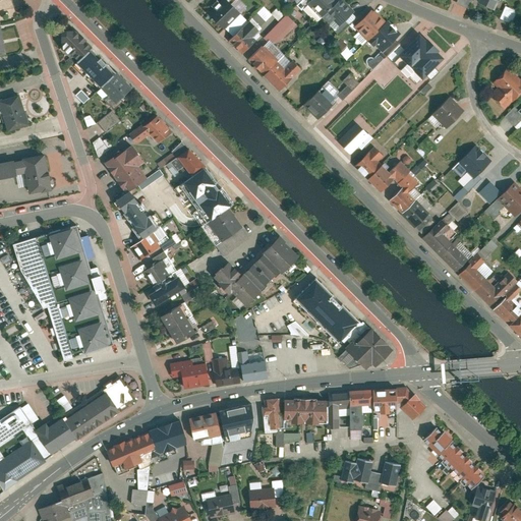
[(240,0),(232,0),(228,4),(224,0),(221,0),(206,14),(220,30),(246,7),(240,0)]
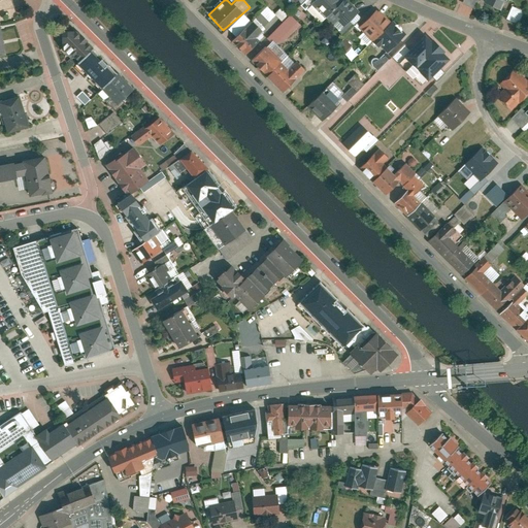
[(320,24),(325,18),(342,35),(362,17),(345,0),(340,0),(304,0),(301,4),(320,24)]
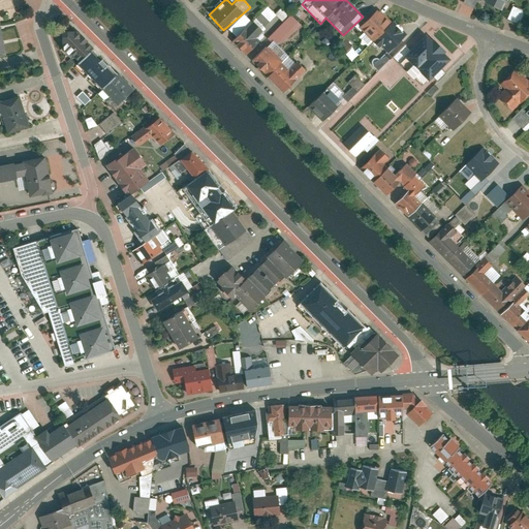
[(487,0),(487,2),(505,10),(508,0),(487,0)]
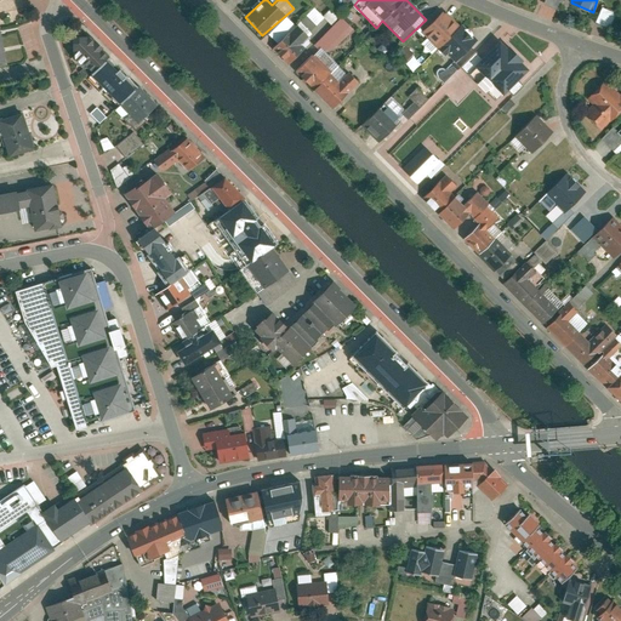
[(285,64),(309,41),(305,36),(324,18),(313,6),(273,45),(279,51),(275,55),(285,64)]
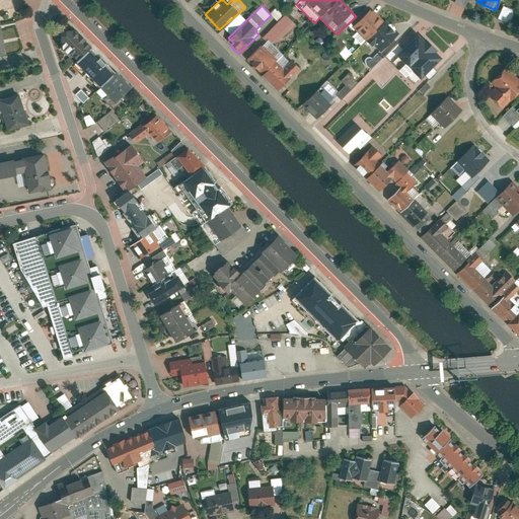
[(370,6),(351,25),(366,42),(367,41),(378,53),(397,34),(370,6)]
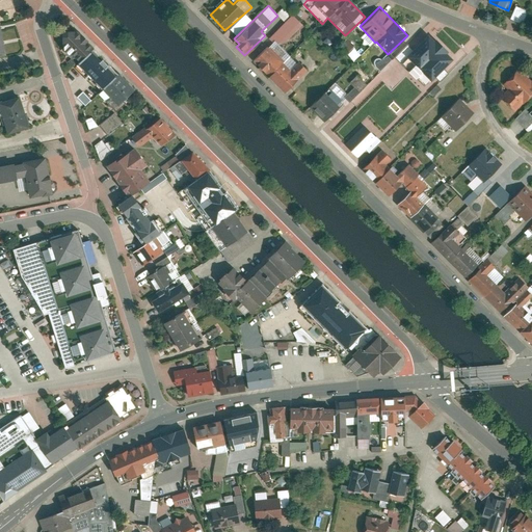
[(515,6),(510,19),(522,24),(528,11),(515,6)]
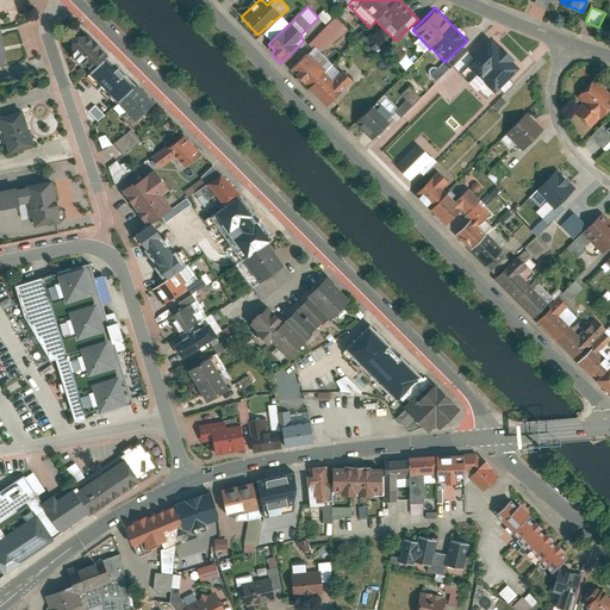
[(335,17),(310,42),(322,54),(347,29),(335,17)]
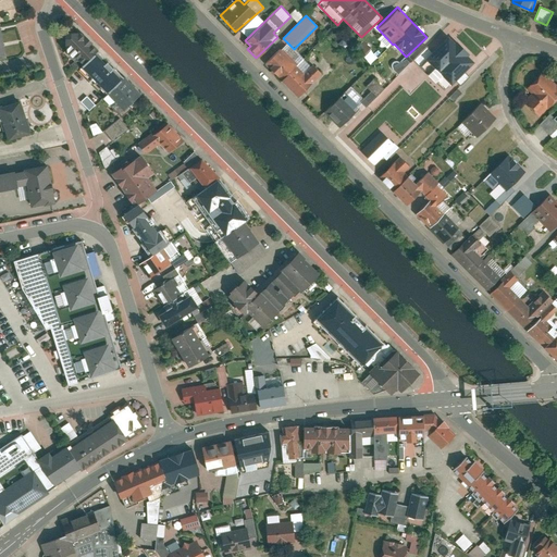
[(118,114),(138,94),(72,26),(59,38),(64,45),(60,49),(104,94),(100,97),(118,114)]
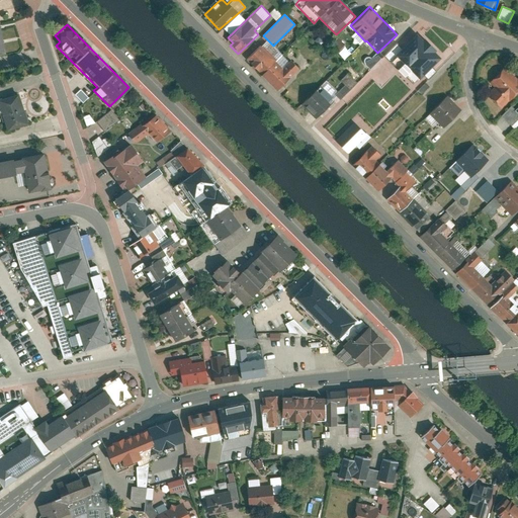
[(415,30),(386,55),(411,83),(439,59),(415,30)]
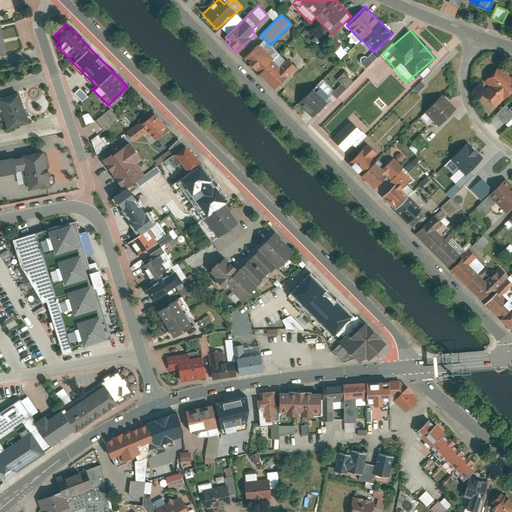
[(351,32),(348,35),(355,43),(358,39),(351,32)]
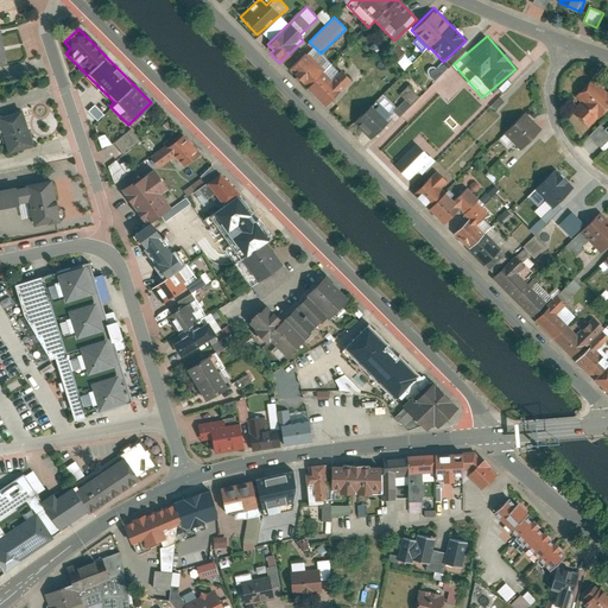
[(323,106),(348,82),(312,44),(287,69),(323,106)]
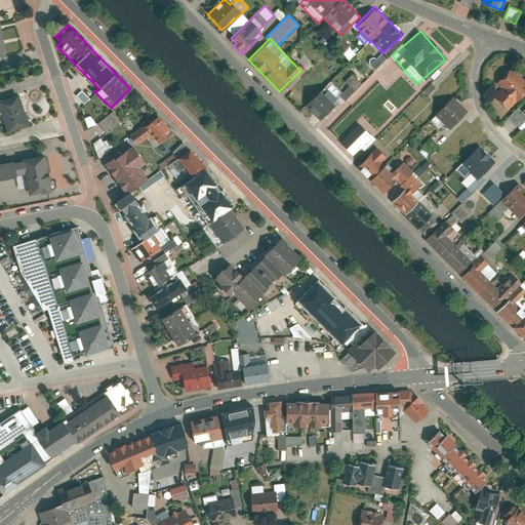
[(524,78),(523,81),(507,67),(493,82),(498,87),(489,97),(505,111),(516,97),(518,98),(524,90),(524,78)]
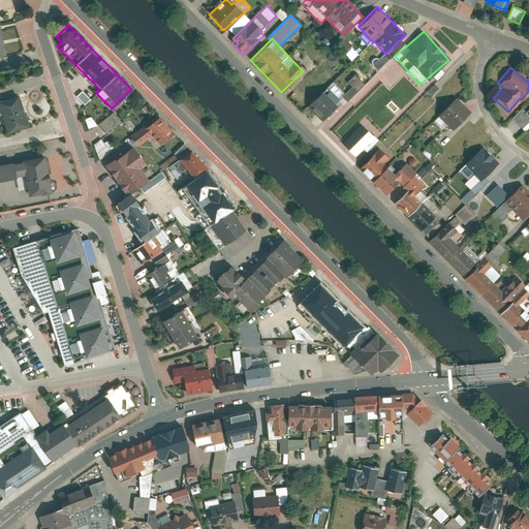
[(346,82),(351,87),(341,96),(346,101),(364,85),(354,74),(346,82)]
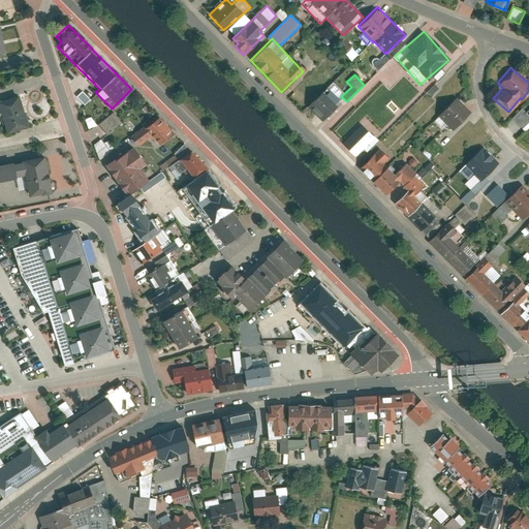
[(320,120),(340,102),(324,87),(306,105),(320,120)]
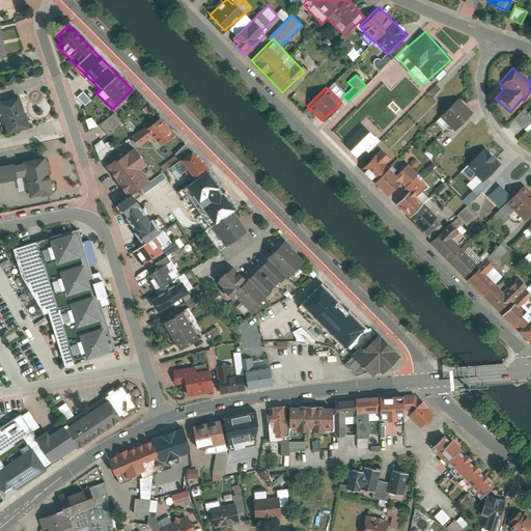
[(82,91),(77,95),(84,105),(89,100),(82,91)]
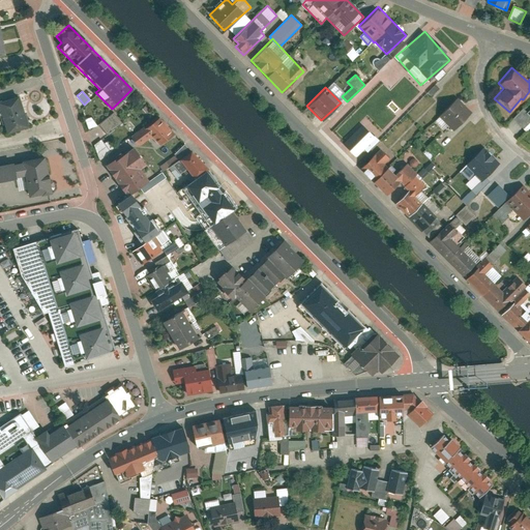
[(20,97),(0,102),(0,114),(6,136),(29,129),(20,97)]
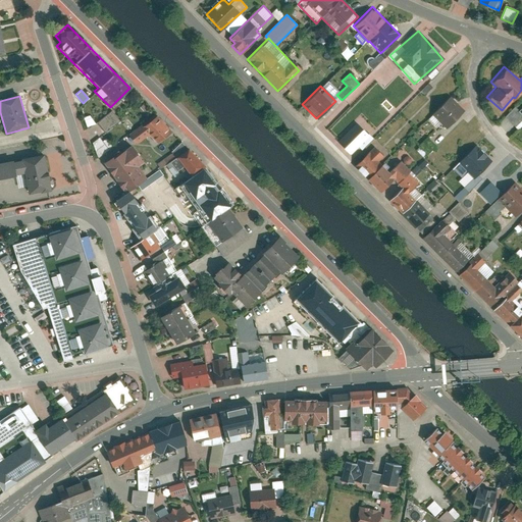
[(467,111),(454,96),(435,113),(449,127),(467,111)]
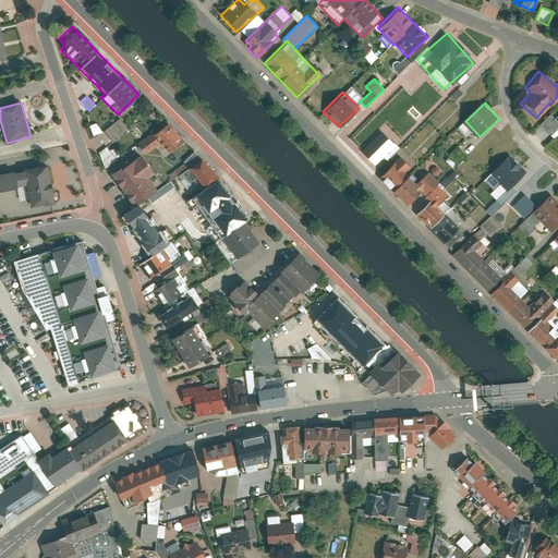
[(112,141),(128,129),(119,118),(104,131),(112,141)]
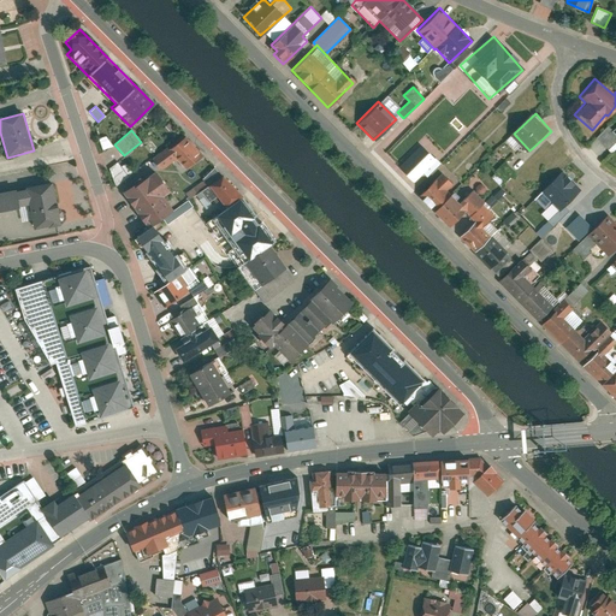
[(185,170),(202,157),(185,134),(150,158),(159,171),(177,159),(185,170)]
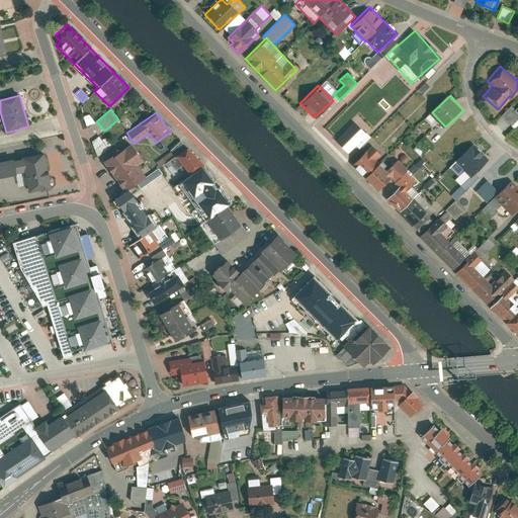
[(89,114),(83,116),(86,124),(92,122),(89,114)]
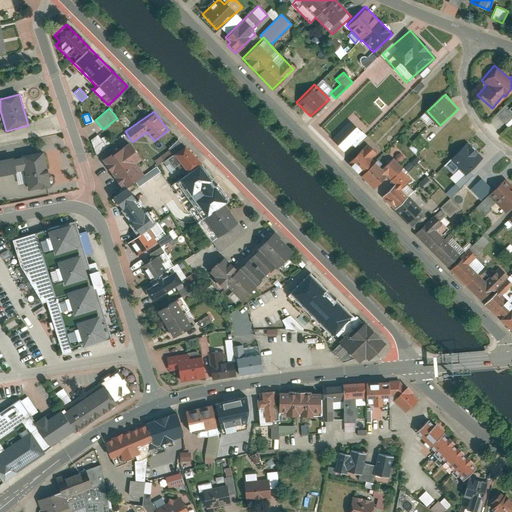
[(350,120),(332,139),(346,151),(363,132),(360,129),(350,120)]
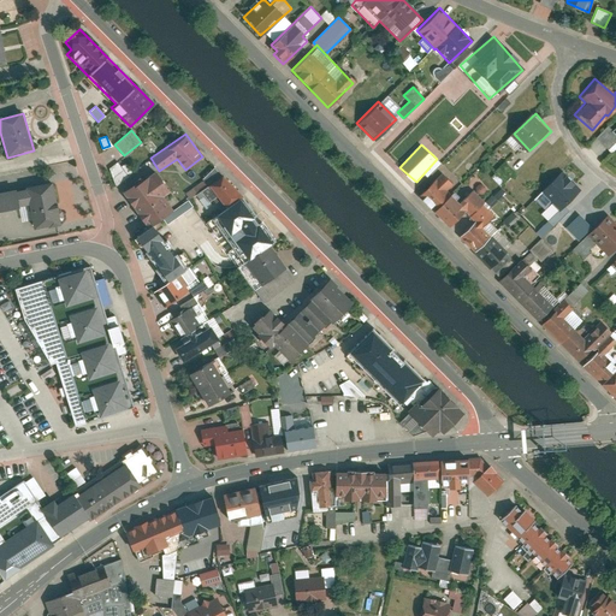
[(490,176),(499,185),(514,172),(504,161),(490,176)]
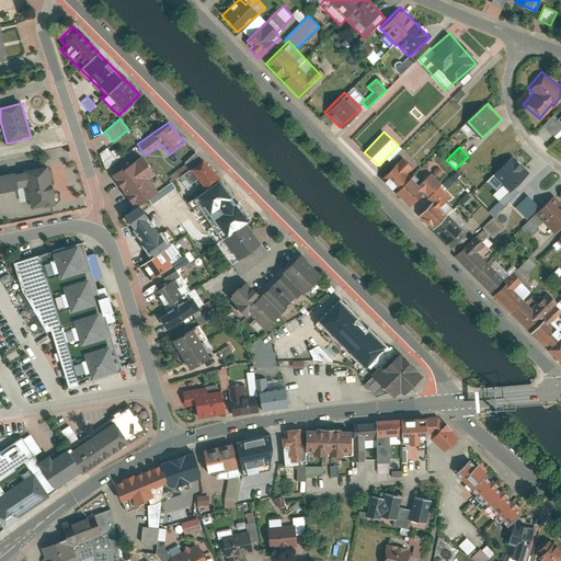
[(104,168),(115,163),(110,148),(99,152),(104,168)]
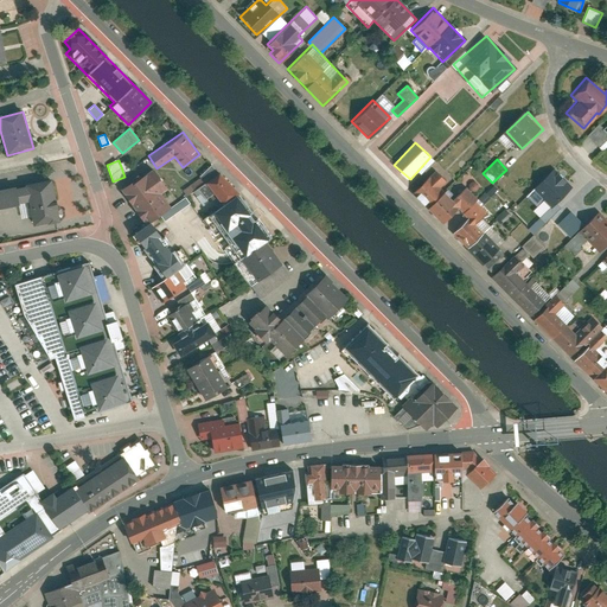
[(219,202),(235,191),(211,165),(198,176),(219,202)]
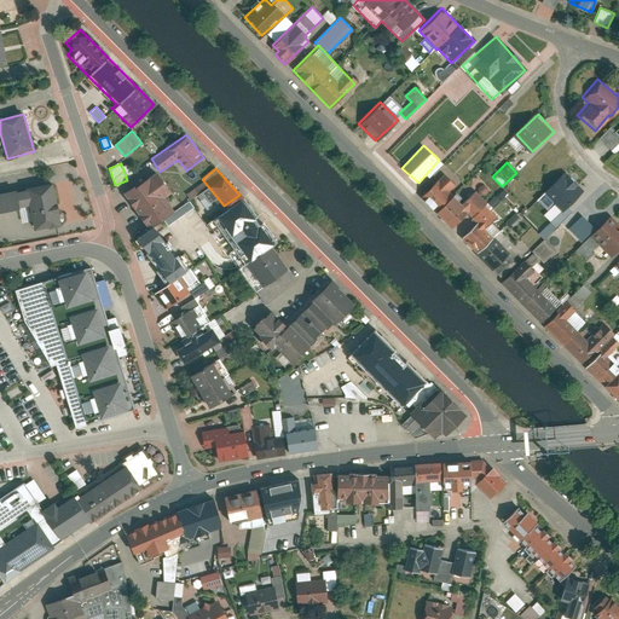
[(169,194),(155,172),(121,194),(148,224),(171,209),(162,198),(169,194)]
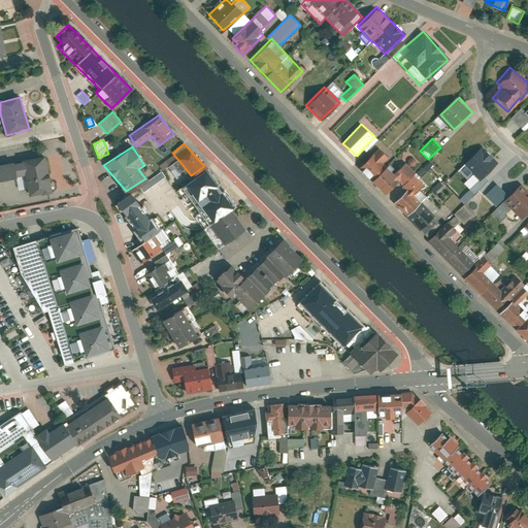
[(480,180),(496,163),(482,149),(459,170),(467,178),(472,173),(480,180)]
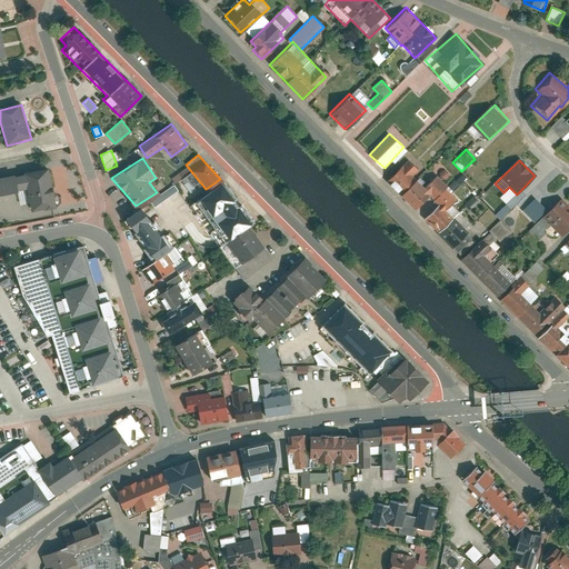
[(402,175),(390,188),(411,207),(419,198),(422,193),(431,186),(426,180),(415,170),(409,166),(402,175)]
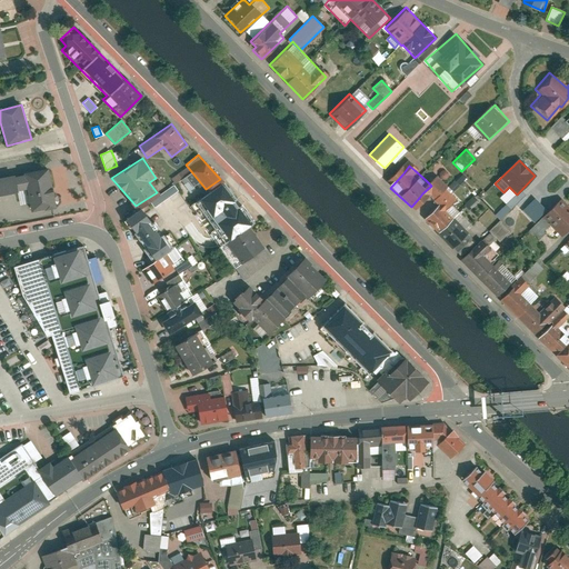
[(53,175),(0,182),(0,199),(21,196),(20,191),(30,189),(35,217),(59,212),(53,175)]
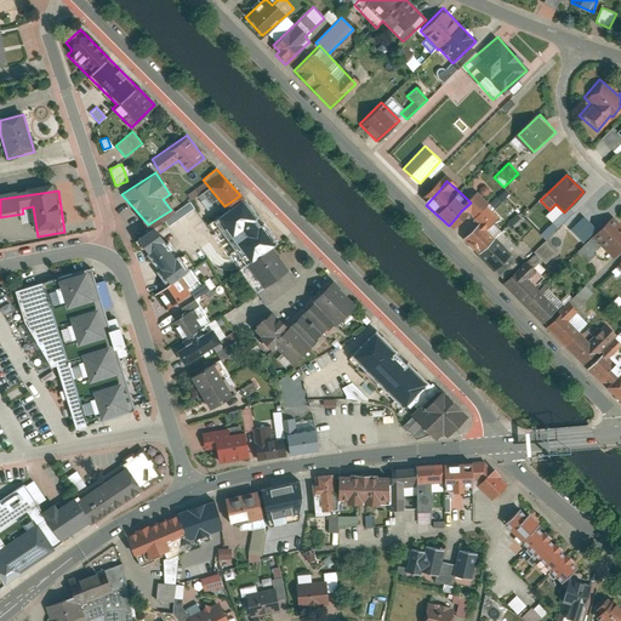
[(211,217),(243,262),(269,243),(238,198),(211,217)]
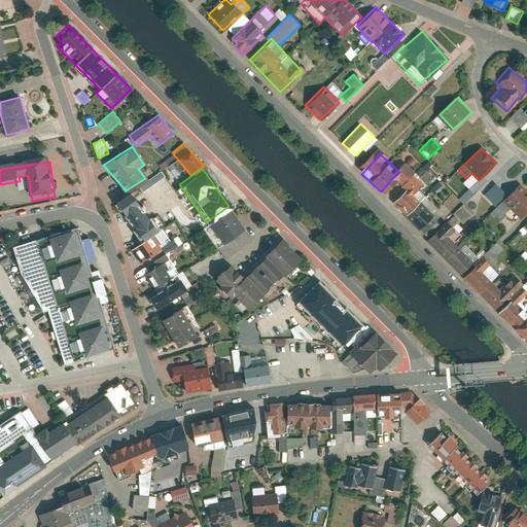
[(398,184),(387,198),(407,215),(414,206),(417,200),(425,196),(420,190),(410,181),(406,177),(398,184)]
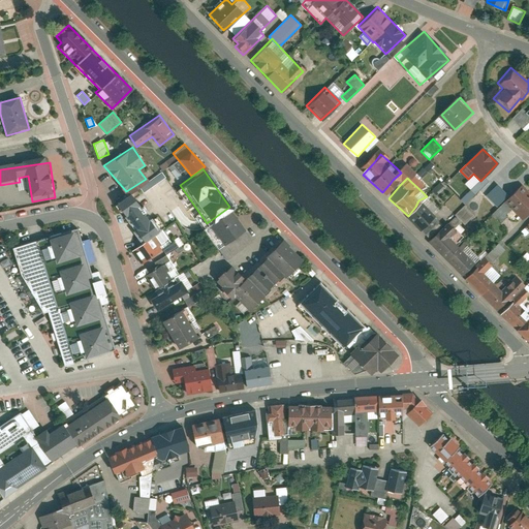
[(522,220),(528,212),(528,194),(521,187),(505,203),(522,220)]
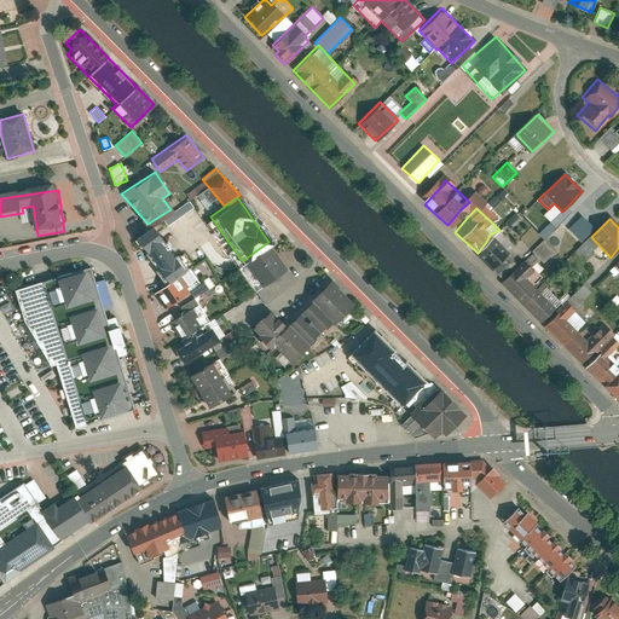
[(149,224),(128,237),(157,284),(149,289),(162,310),(196,289),(198,294),(180,305),(181,312),(168,319),(181,343),(172,348),(179,363),(225,337),(214,318),(209,319),(196,298),(203,293),(207,298),(214,293),(212,287),(214,285),(210,278),(198,281),(191,268),(181,271),(180,260),(177,255),(169,256),(149,224)]
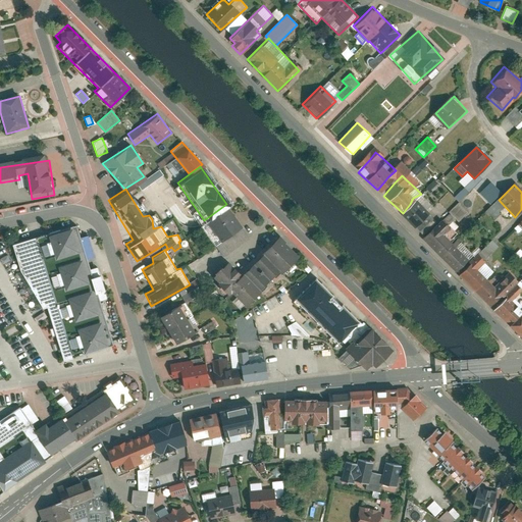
[(410,205),(399,218),(418,236),(426,226),(429,223),(437,216),(431,211),(422,202),(417,198),(410,205)]
